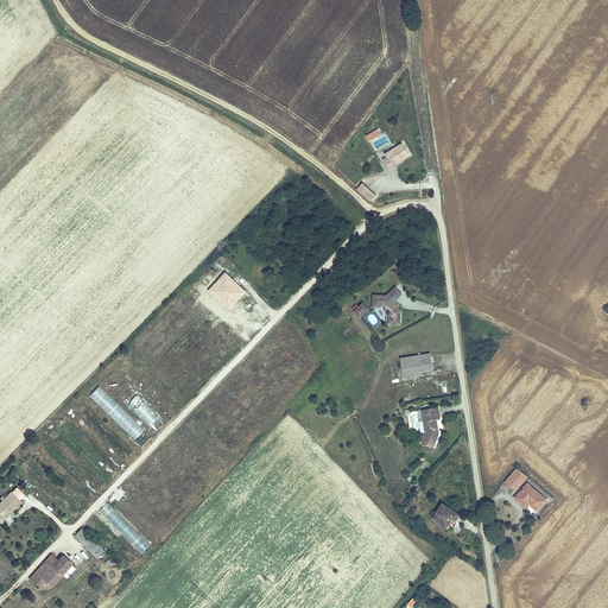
[(368,141),(381,134),(378,128),(365,135),(368,141)]
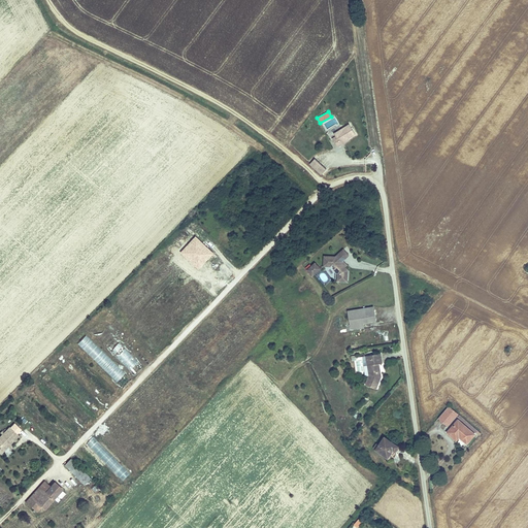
[(348,138),(356,134),(350,124),(334,133),(336,136),(332,138),(337,146),(341,144),(340,142),(348,138)]
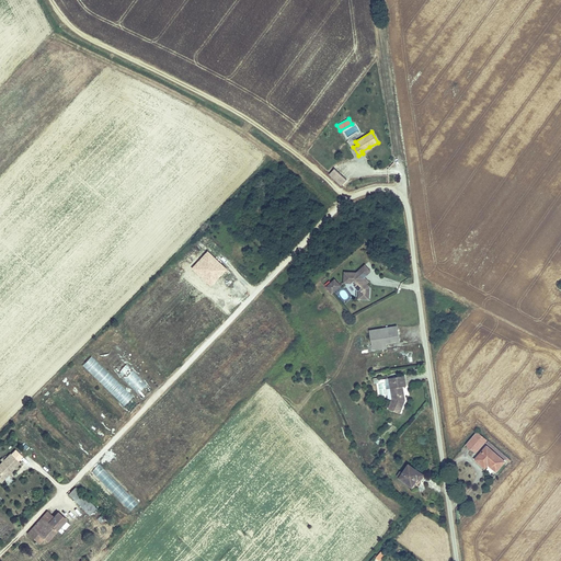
[(341,184),(346,179),(334,167),(329,172),(341,184)]
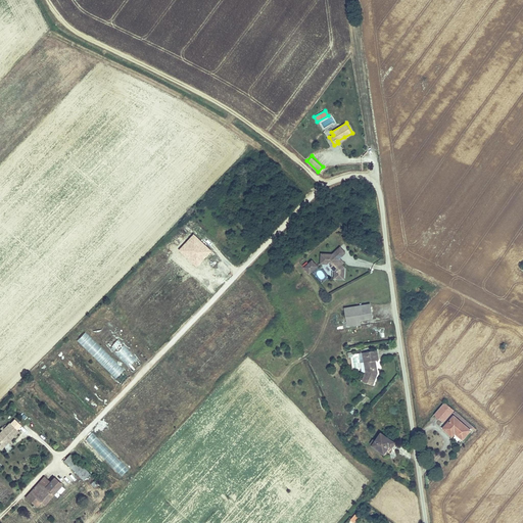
[(322,248),(322,257),(329,257),(331,255),(334,258),(332,260),(335,265),(335,272),(345,272),(345,260),(338,253),(346,245),(340,240),(333,247),(322,248)]
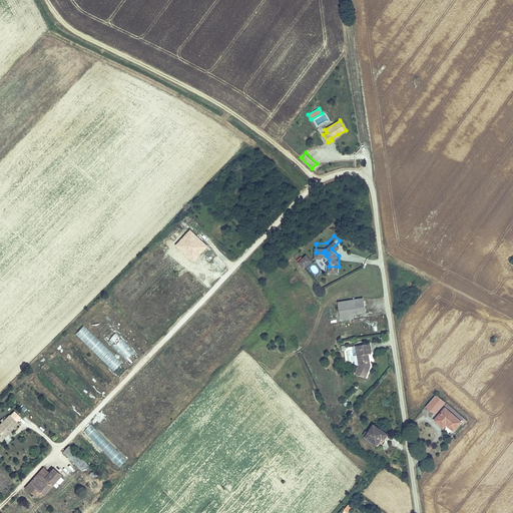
[(300,258),(303,261),(310,252),(307,250),(300,258)]
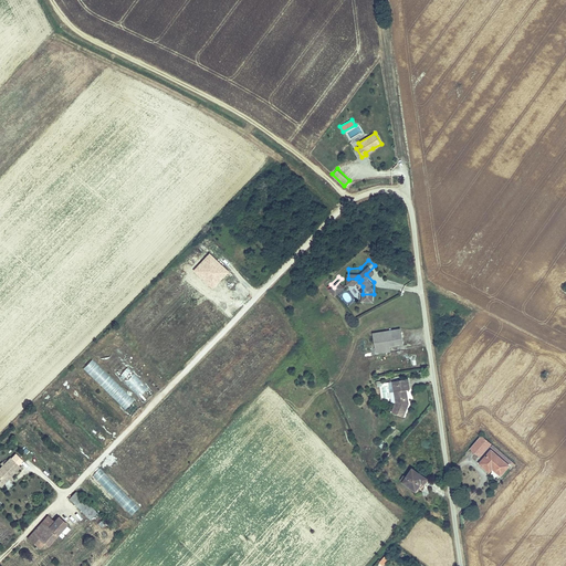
[(342,279),(334,287),(336,290),(345,282),(342,279)]
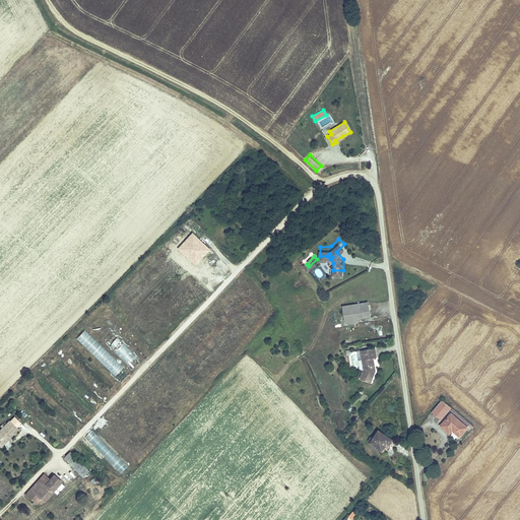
[(367,303),(341,308),(343,318),(369,313),(367,303)]
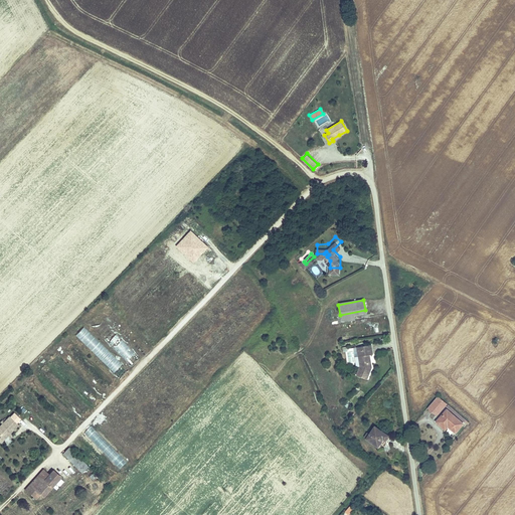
[(113,314),(110,317),(123,330),(126,326),(113,314)]
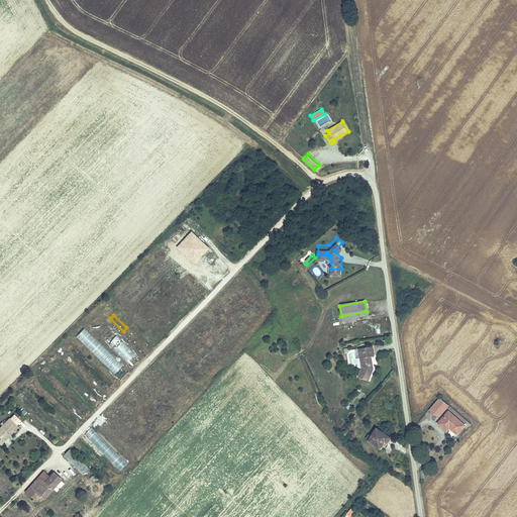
[(99,335),(132,368),(140,359),(107,326),(99,335)]
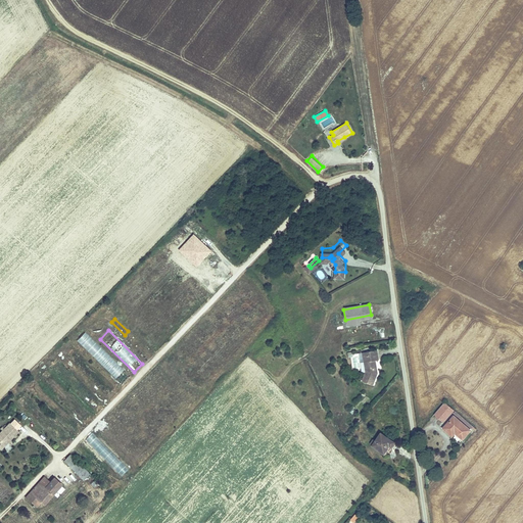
[(77,340),(115,379),(125,370),(85,332),(77,340)]
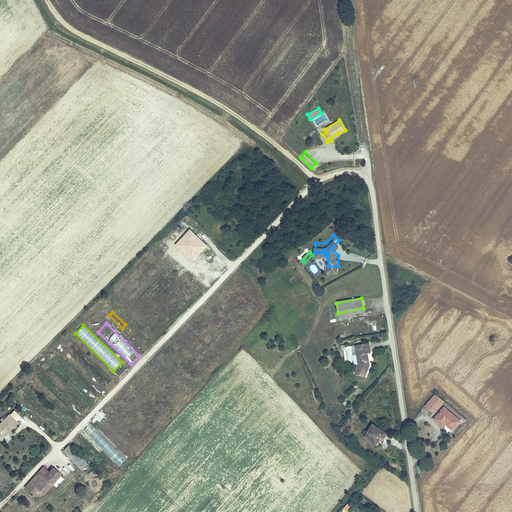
[(368,350),(371,349),(369,340),(359,342),(360,348),(356,349),(359,362),(355,371),(366,375),(370,362),(368,350)]
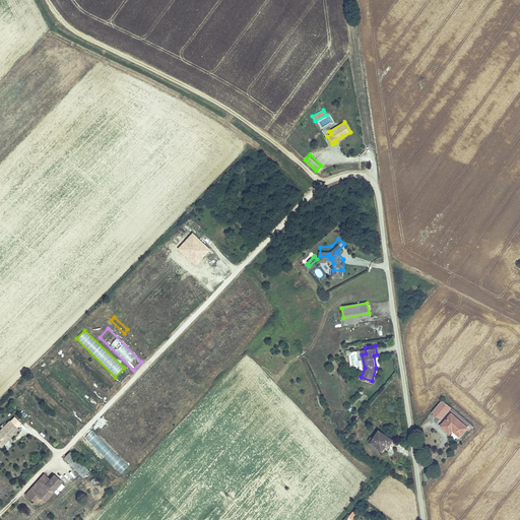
[(124,369),(116,377),(121,382),(128,374),(124,369)]
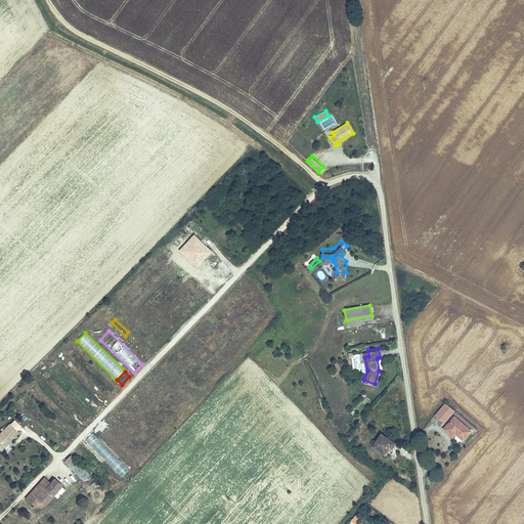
[(445,401),(436,412),(443,420),(454,408),(445,401)]
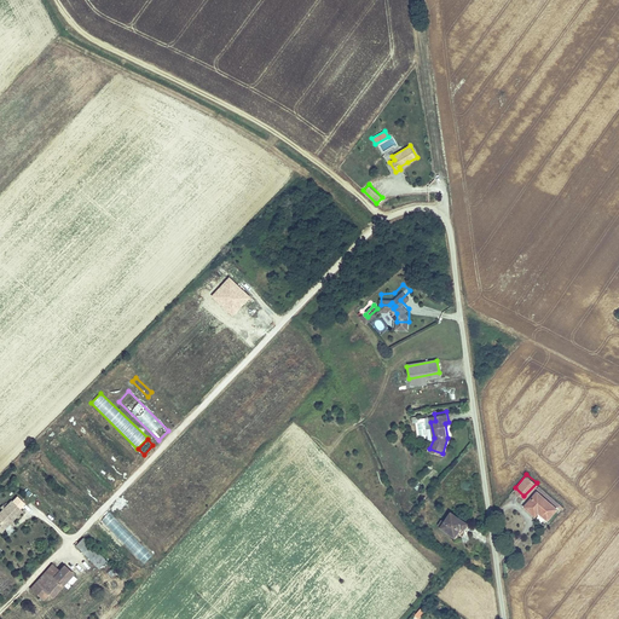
[(537,490),(524,504),(532,510),(534,507),(548,518),(556,507),(537,490)]
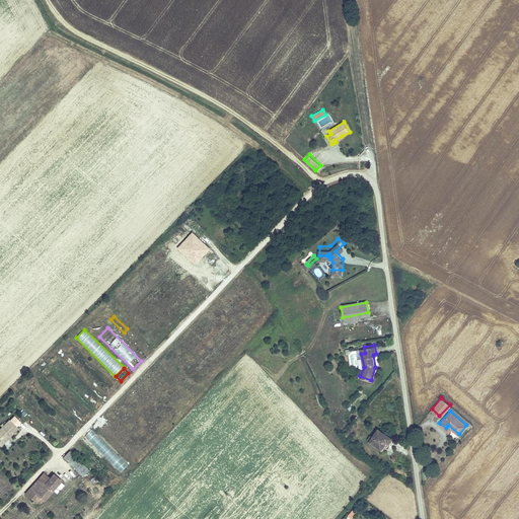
[(0,442),(3,445),(16,431),(8,423),(3,429),(1,427),(0,428),(0,430),(1,431),(0,432),(0,442)]
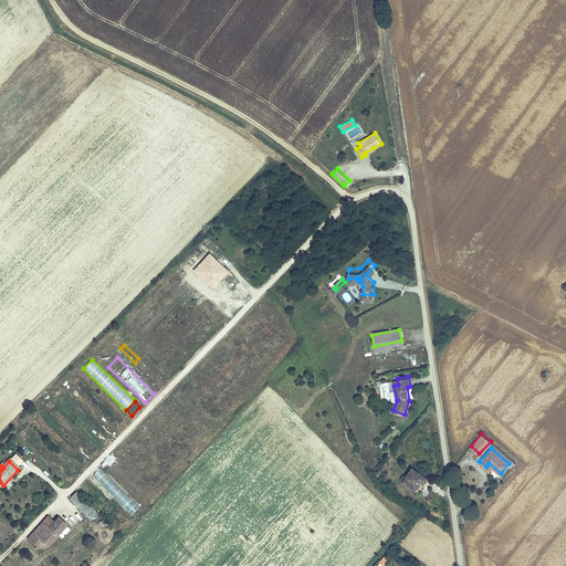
[(93,477),(128,513),(136,505),(101,469),(93,477)]
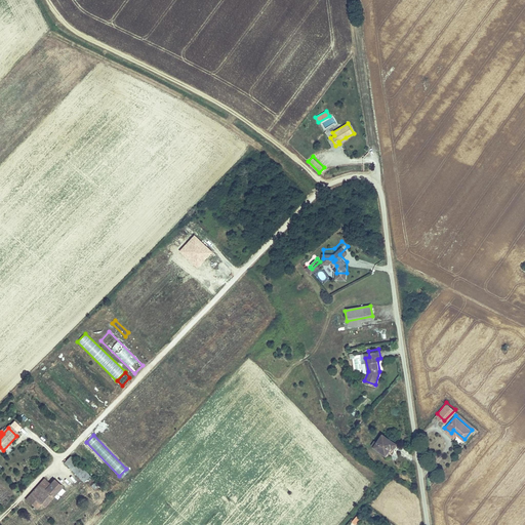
[(384,436),(374,449),(387,457),(392,449),(394,450),(397,445),(384,436)]
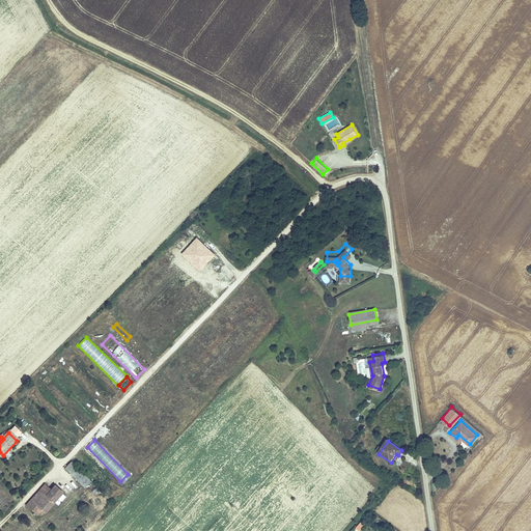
[(86,487),(93,481),(74,463),(66,469),(86,487)]
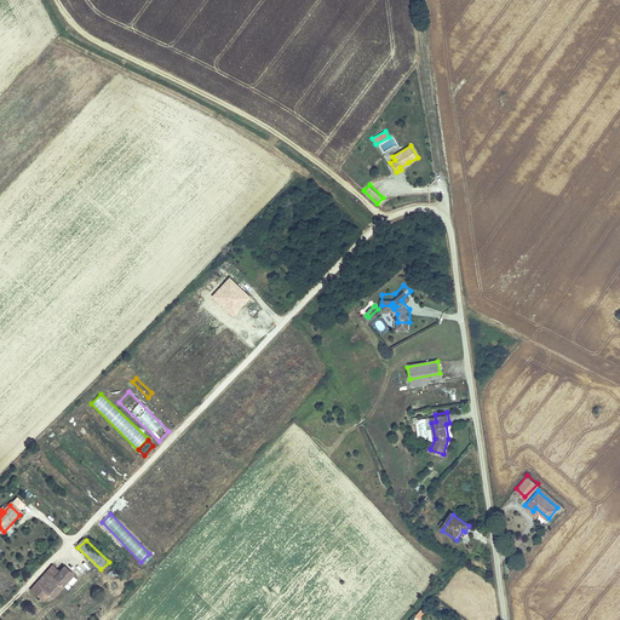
[(55,579),(59,573),(53,567),(49,573),(55,579)]
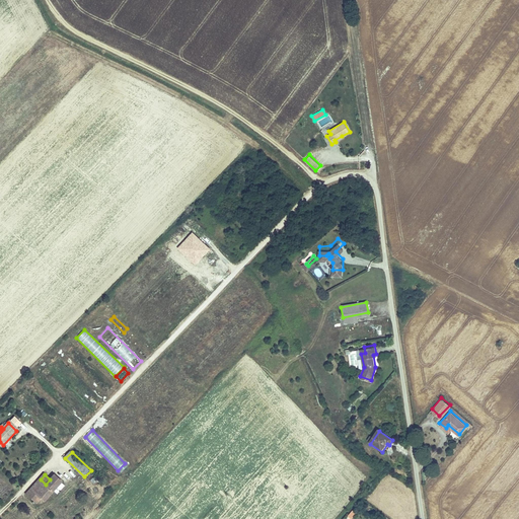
[(31,489),(43,500),(44,501),(63,482),(55,475),(50,479),(46,485),(41,479),(31,489)]
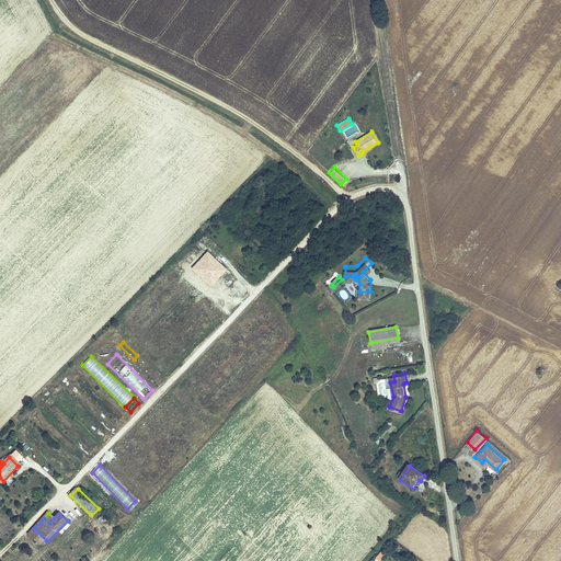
[(34,528),(30,534),(41,545),(46,540),(34,528)]
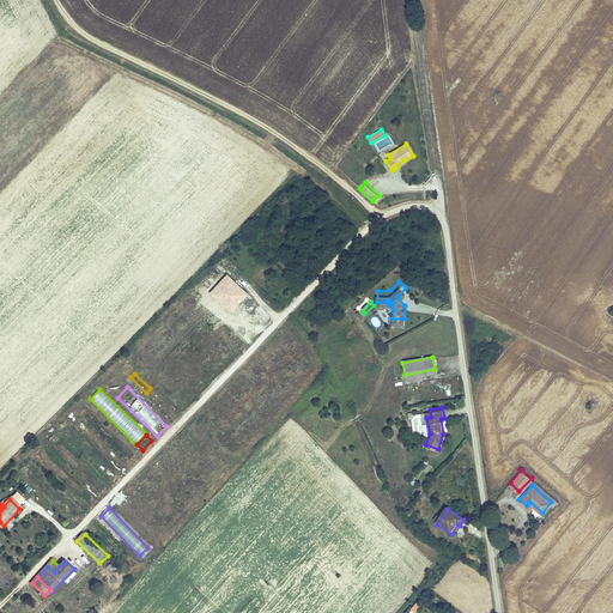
[(416,602),(410,610),(412,612),(414,612),(420,607),(416,602)]
